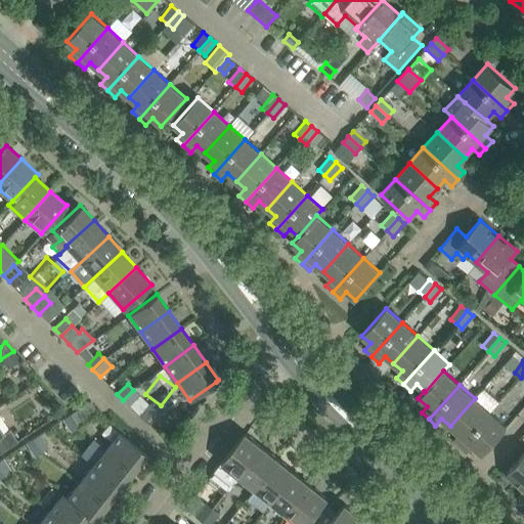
[(138,395),(133,390),(123,400),(128,405),(138,395)]
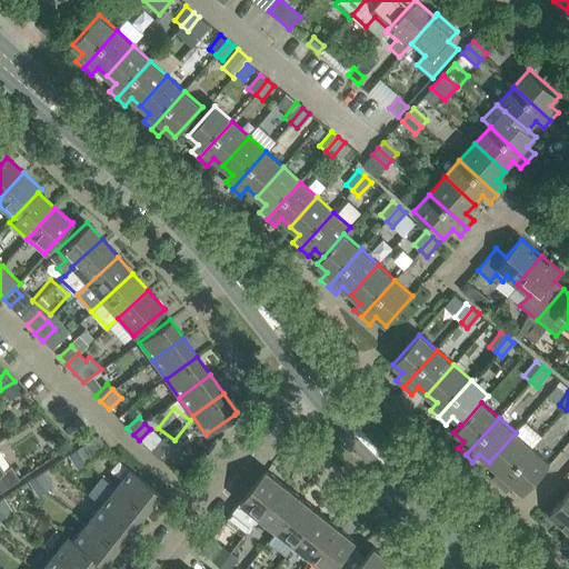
[(499,486),(532,448),(516,432),(489,462),(498,471),(491,478),(499,486)]
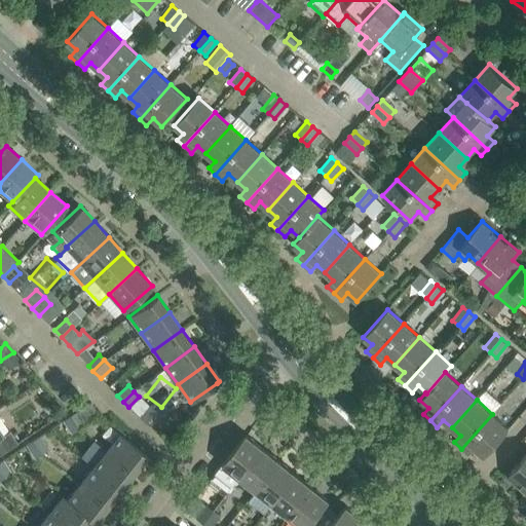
[(84,425),(100,415),(91,402),(76,412),(84,425)]
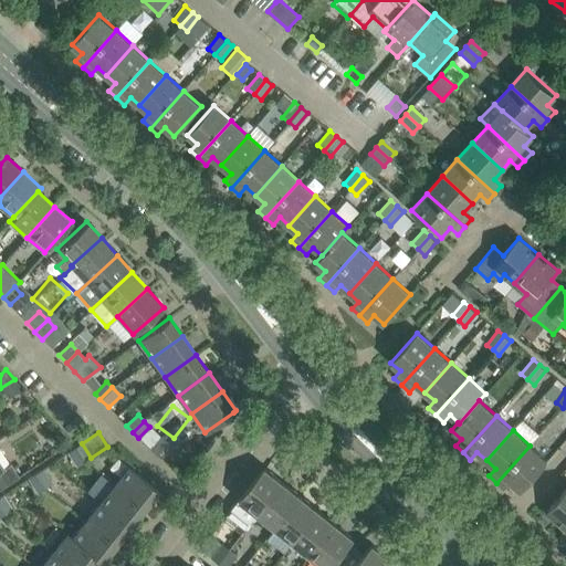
[(157,454),(167,442),(160,437),(150,450),(157,454)]
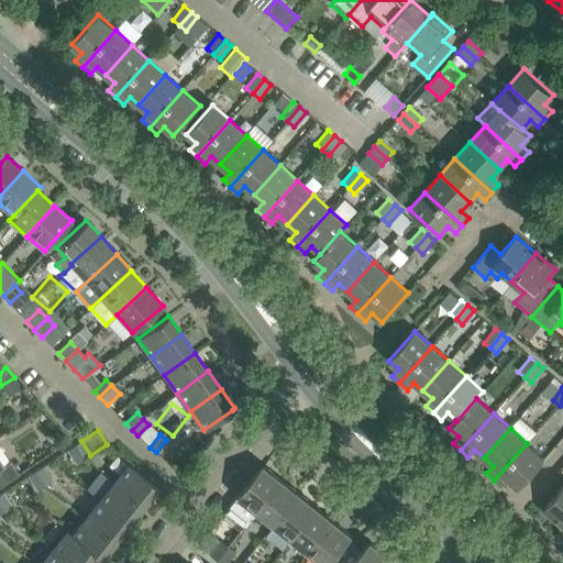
[(90,455),(81,441),(67,451),(77,464),(90,455)]
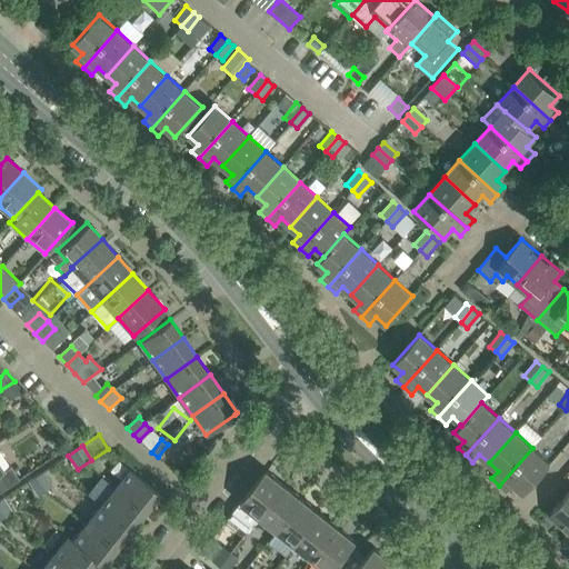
[(523,493),(550,463),(532,448),(499,486),(507,492),(513,485),(523,493)]
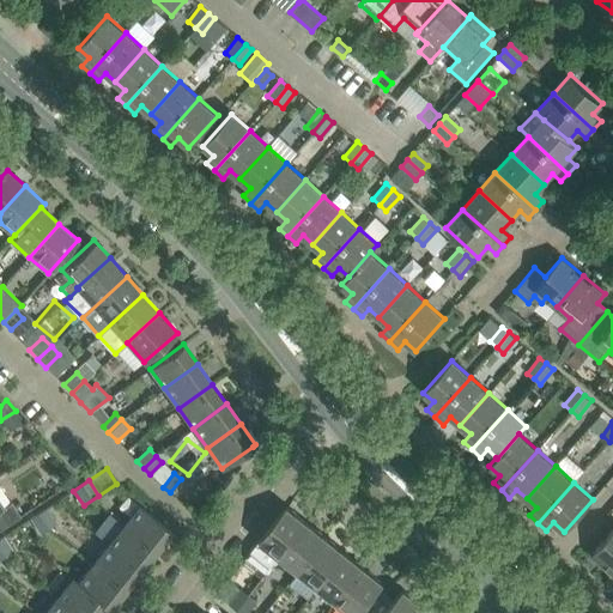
[(0,529),(20,516),(11,502),(2,507),(0,503),(0,529)]
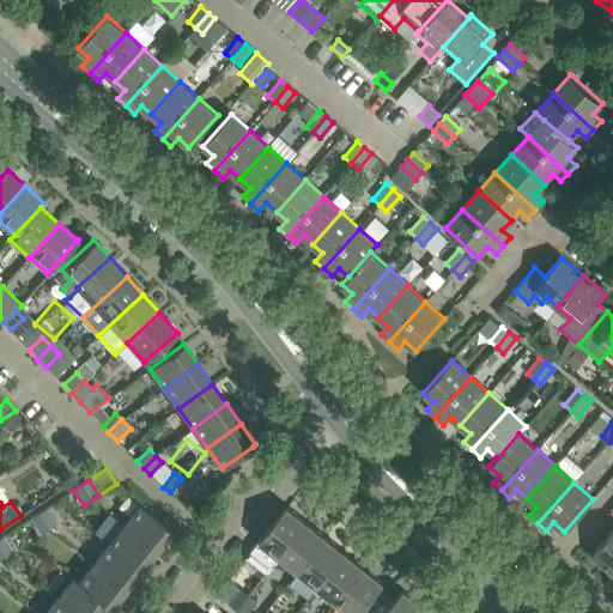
[(140,507),(139,507),(123,526),(156,551),(171,532),(140,507)]
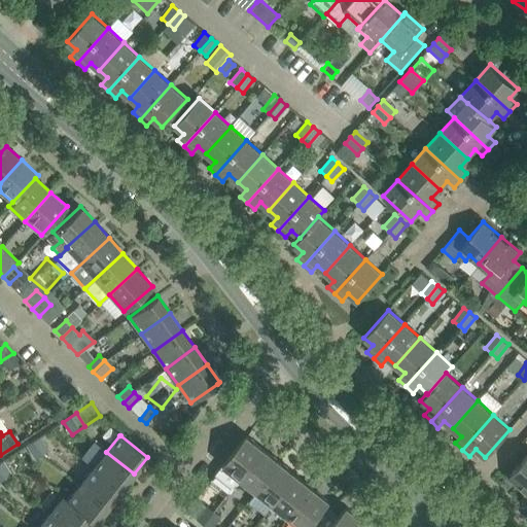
[(238,478),(261,448),(246,435),(215,475),(231,487),(238,478)]
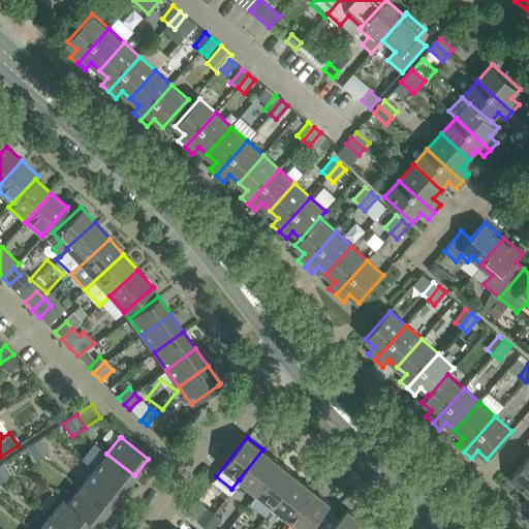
[(49,452),(40,439),(33,443),(42,457),(49,452)]
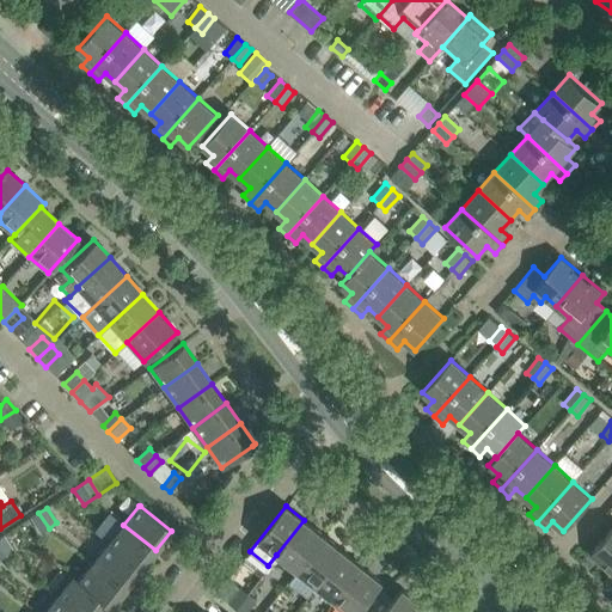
[(49,528),(38,513),(31,519),(41,533),(49,528)]
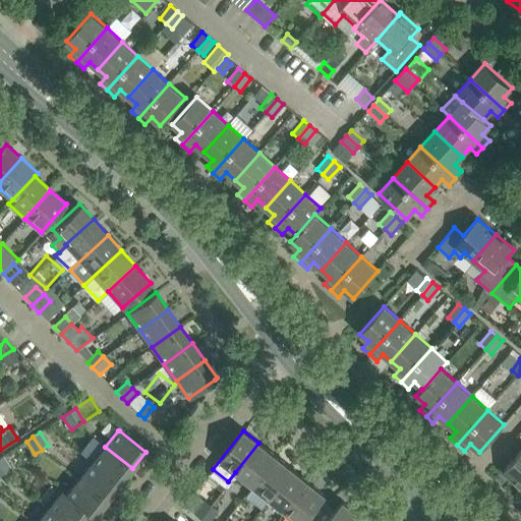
[(252,485),(276,456),(258,443),(235,472),(252,485)]
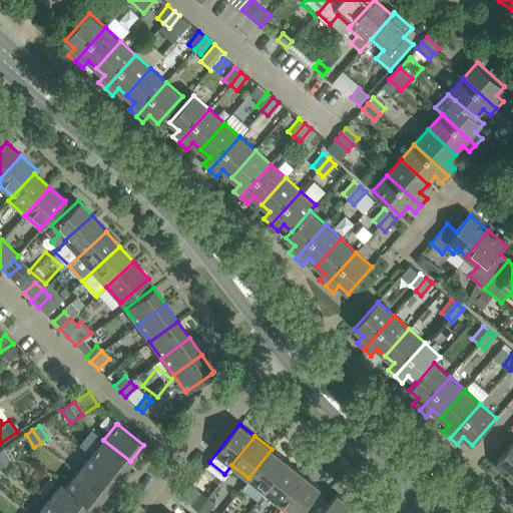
[(130,461),(103,440),(90,456),(117,478),(130,461)]
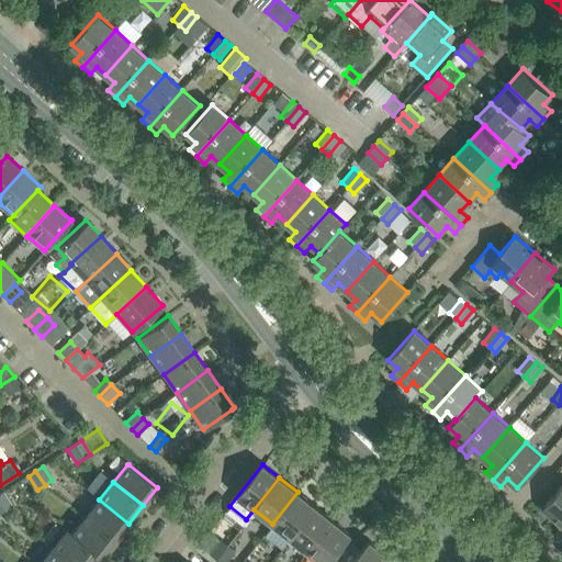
[(561,526),(561,524),(561,485),(541,509),(561,526)]
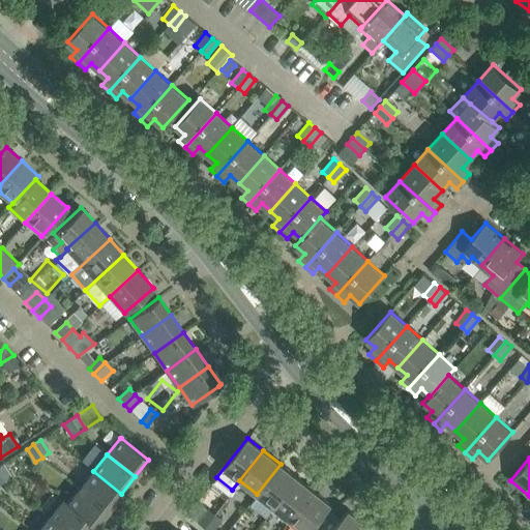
[(273,507),(297,477),(281,464),(257,494),(273,507)]
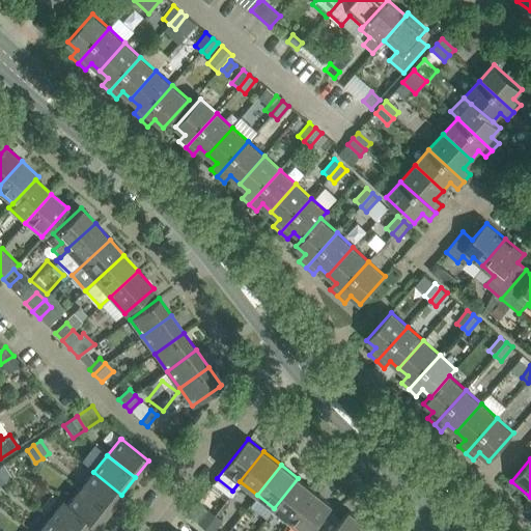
[(11,478),(3,466),(0,467),(0,476),(4,483),(11,478)]
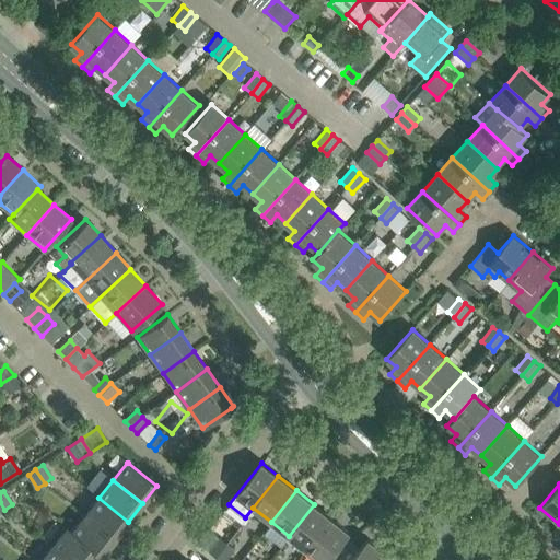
[(128,522),(98,498),(84,516),(114,539),(128,522)]
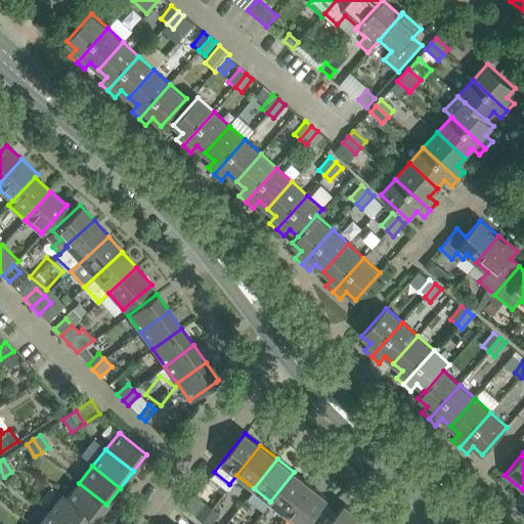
[(288,515),(310,485),(294,472),(270,501),(288,515)]
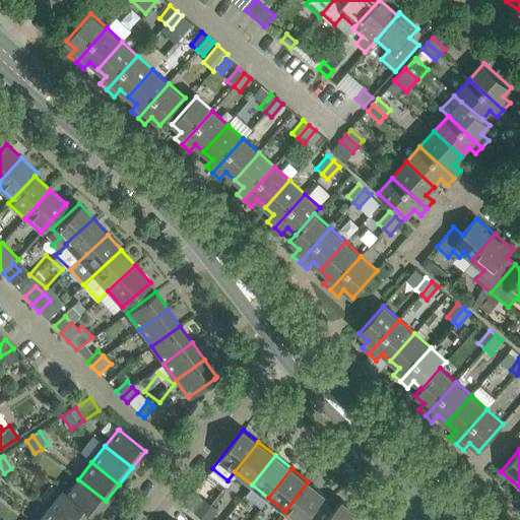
[(106,501),(78,479),(66,496),(88,513),(92,517),(106,501)]
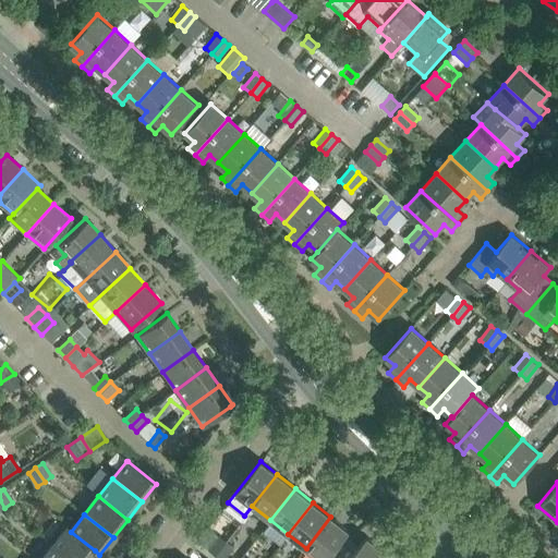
[(349,532),(330,517),(306,548),(318,557),(337,557),(352,542),(346,536),(349,532)]
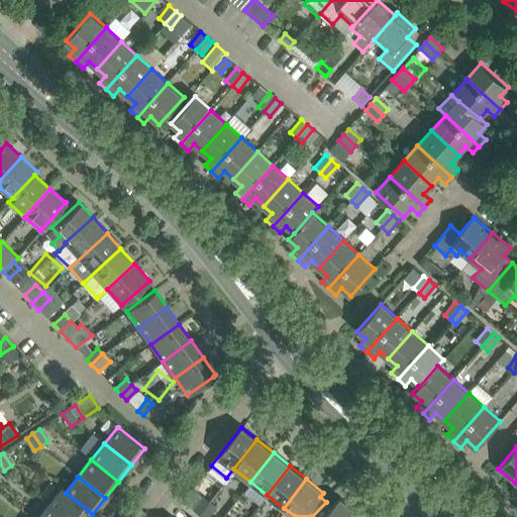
[(82,516),(88,510),(66,493),(61,489),(47,505),(63,516),(82,516)]
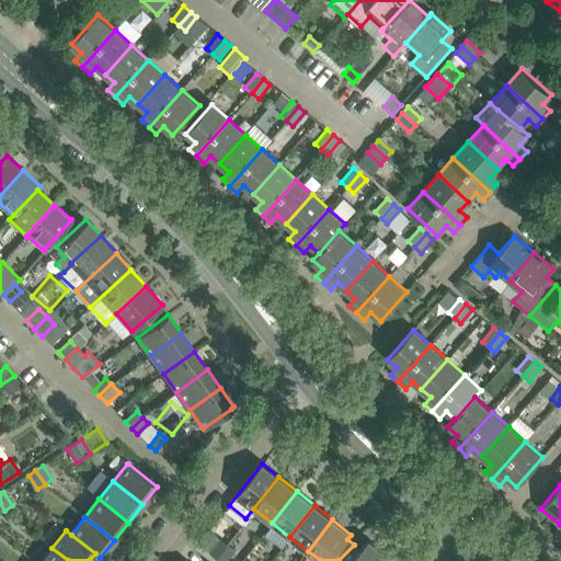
[(216,558),(227,545),(219,538),(208,552),(216,558)]
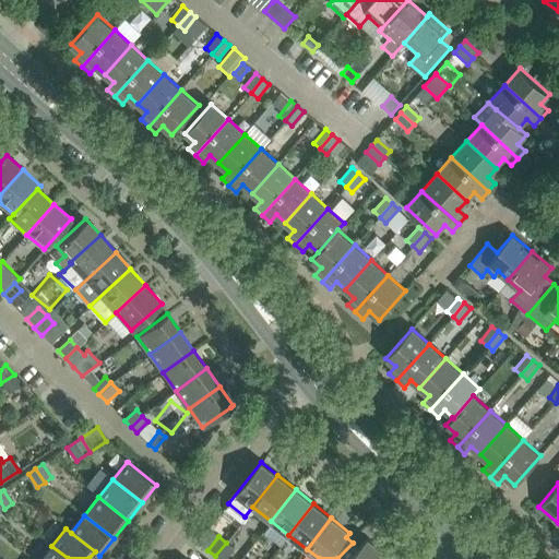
[(379,558),(384,554),(368,538),(358,548),(353,543),(337,558),(379,558)]
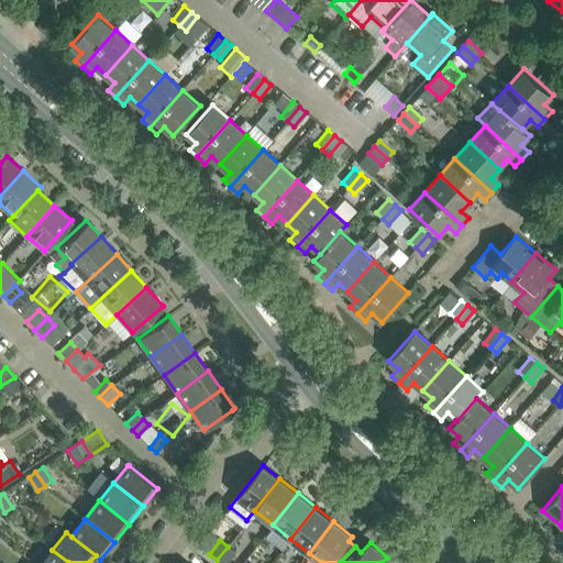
[(225,562),(235,552),(228,547),(217,560),(220,562),(225,562)]
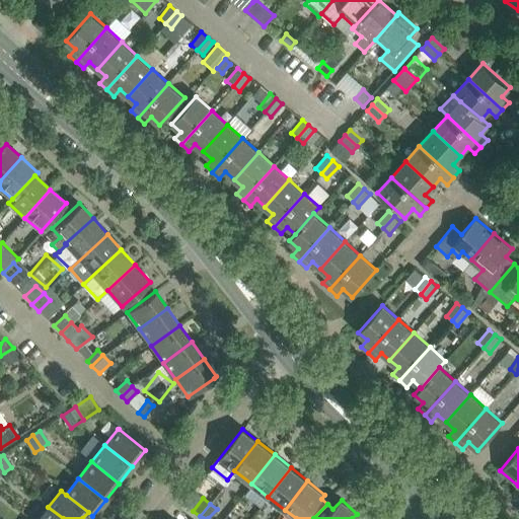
[(63,518),(48,507),(38,518),(63,518)]
